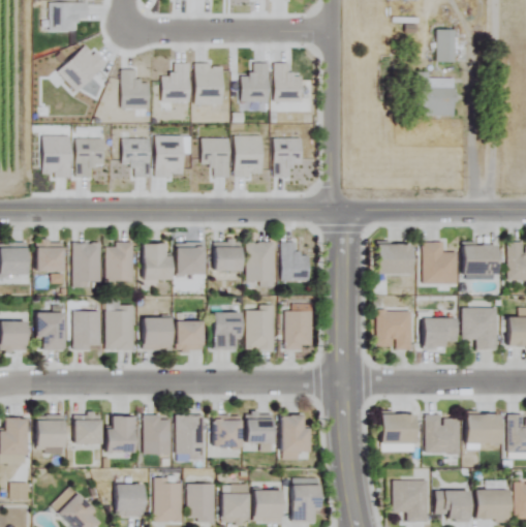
[(438,61),(457,61),(457,29),(438,29),(438,61)]
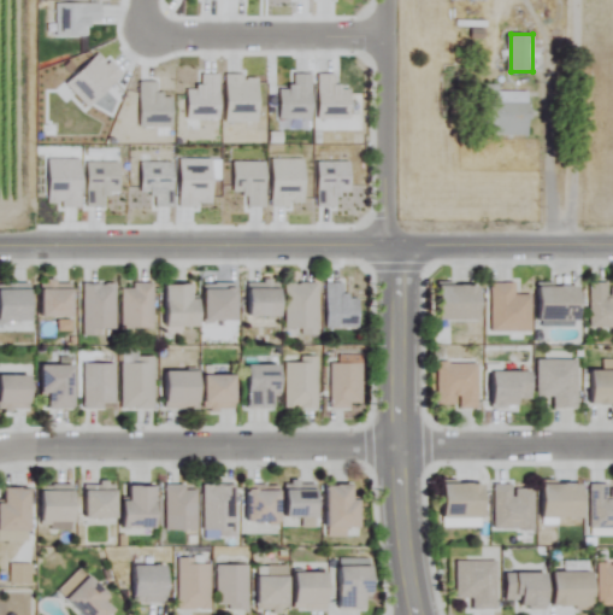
[(491,134),(532,134),(532,91),(491,91),(491,134)]
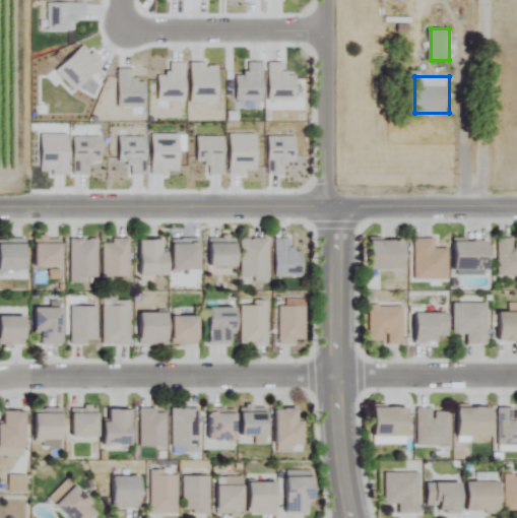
[(212,237),(212,266),(240,266),(240,237),(212,237)]
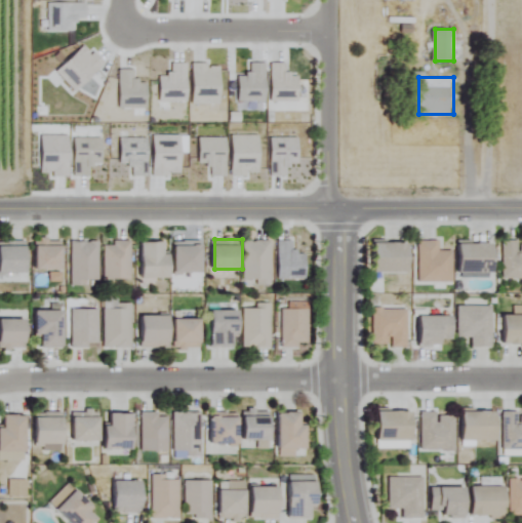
[(38,269),(65,269),(65,240),(38,240),(38,269)]
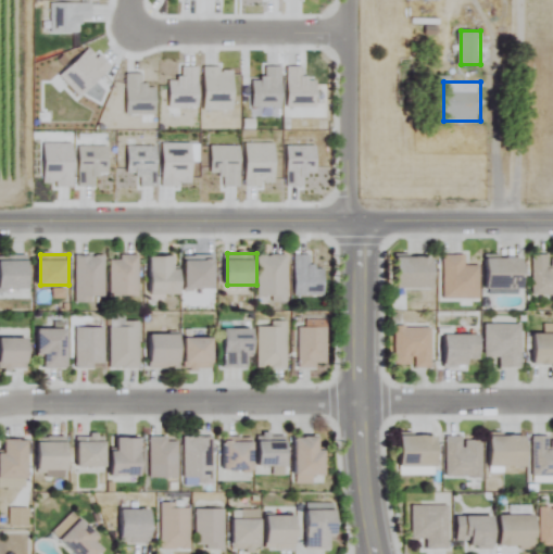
[(77,300),(107,300),(107,254),(77,254),(77,300)]
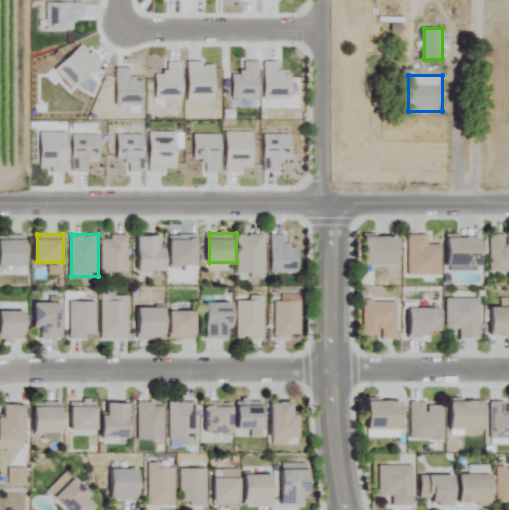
[(265,234),(238,234),(238,277),(265,277),(265,234)]
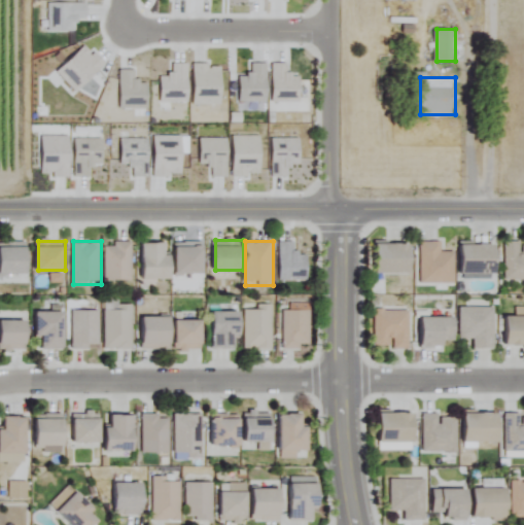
[(421,241),(421,282),(455,282),(455,251),(441,251),(441,241),(421,241)]
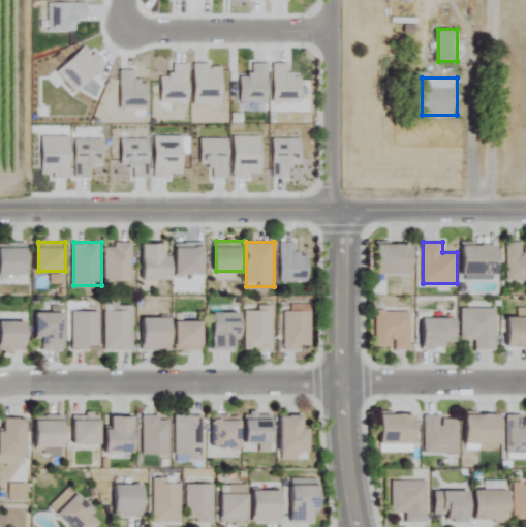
[(525,242),(507,242),(507,280),(525,279),(525,242)]
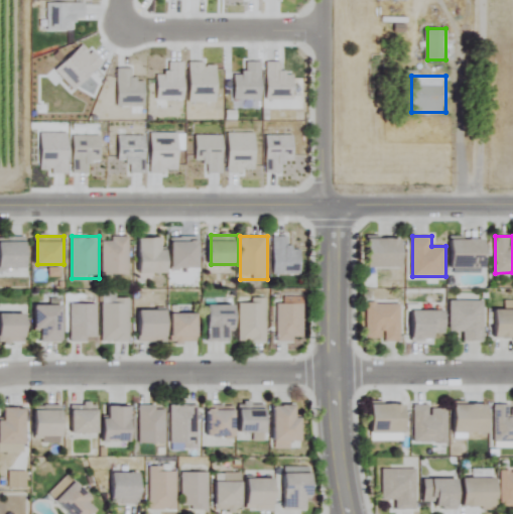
[(130,237),(104,237),(104,274),(130,274),(130,237)]
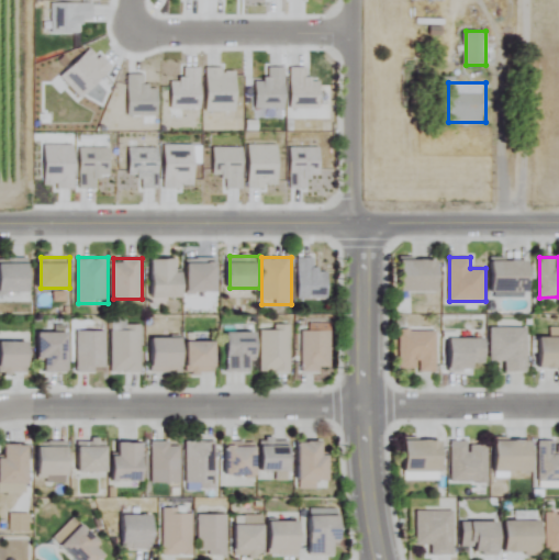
[(185,271),(178,271),(178,259),(154,259),(154,297),(185,297),(185,271)]
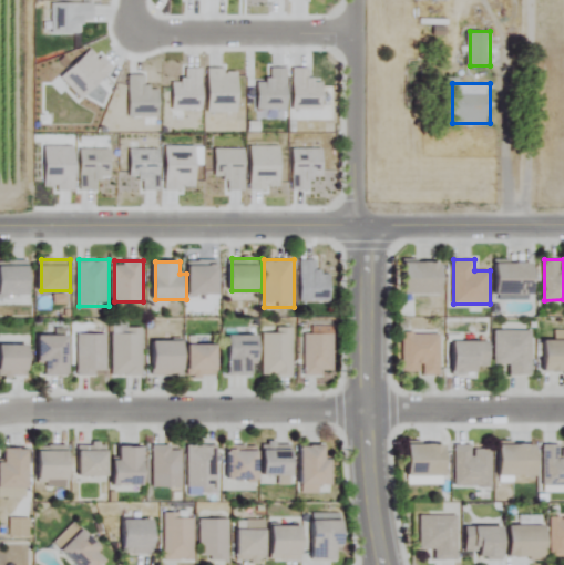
[(222,295),(222,262),(192,262),(192,295),(222,295)]
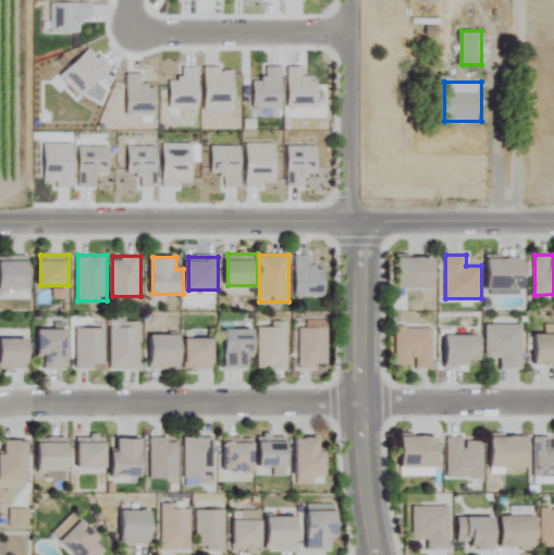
[(399,290),(436,290),(436,257),(399,257),(399,290)]
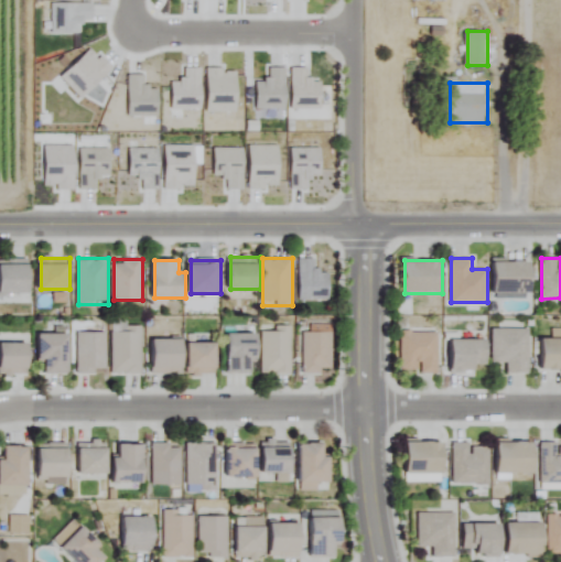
[(33,261),(0,261),(0,293),(33,293),(33,261)]
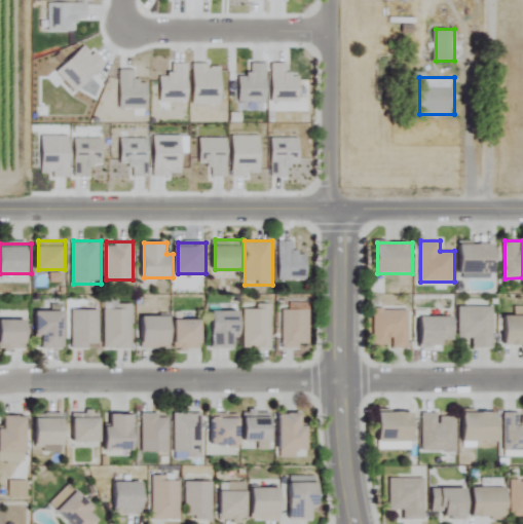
[(497,244),(462,244),(462,274),(497,274),(497,244)]
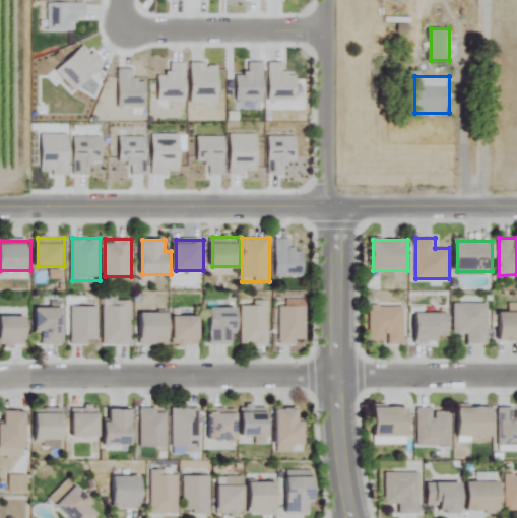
[(104,305),(104,343),(132,343),(132,300),(118,300),(118,305),(104,305)]
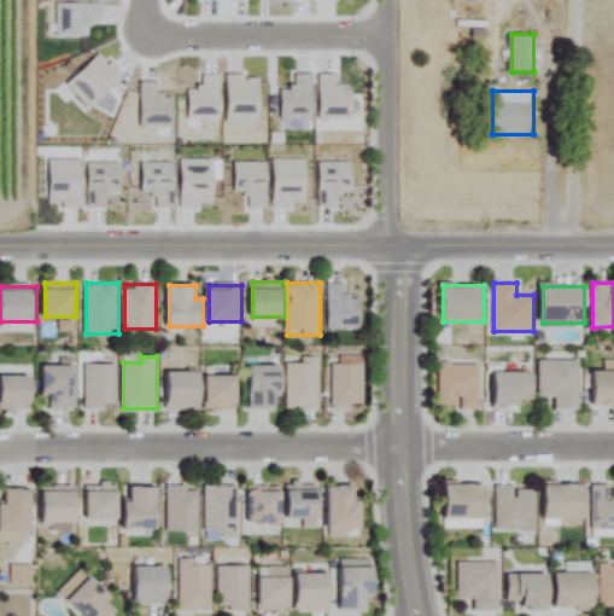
[(286,359),(287,408),(320,408),(319,359),(286,359)]
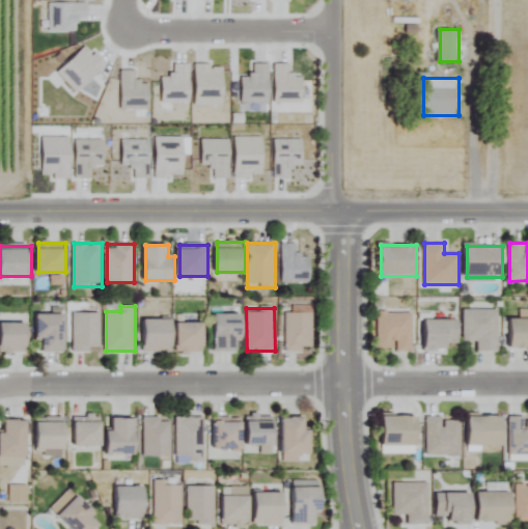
[(464,340),(475,340),(475,351),(498,351),(498,308),(464,308),(464,340)]
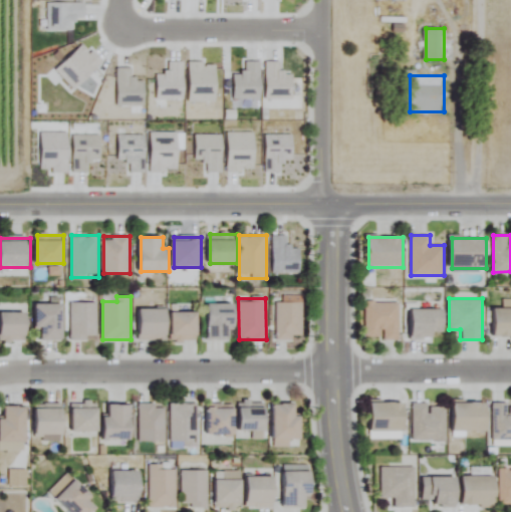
[(400,338),(400,301),(366,301),(366,338),(400,338)]
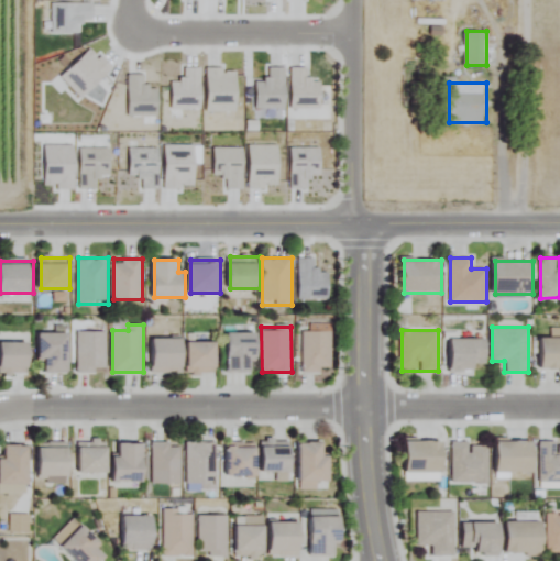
[(78,371),(107,371),(107,331),(78,331),(78,371)]
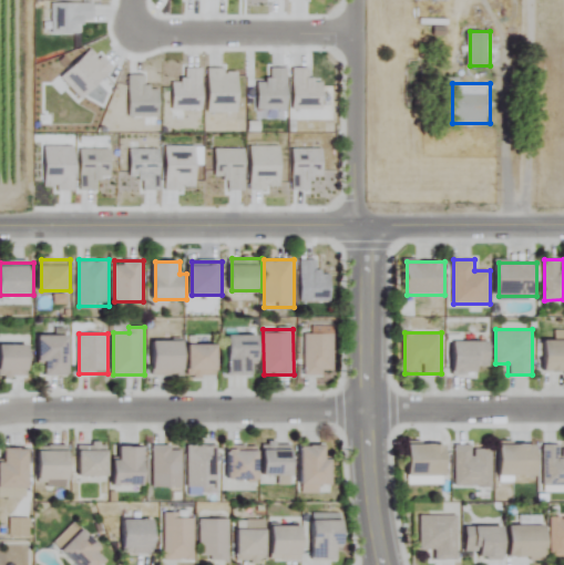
[(305,334),(305,373),(335,373),(335,334),(305,334)]
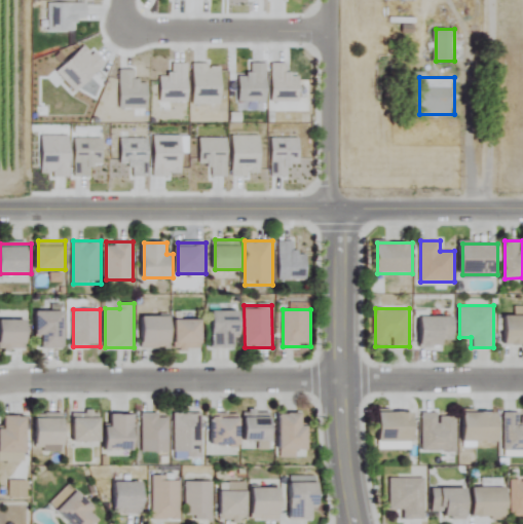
[(39,337),(42,337),(42,347),(65,347),(65,310),(39,310),(39,337)]
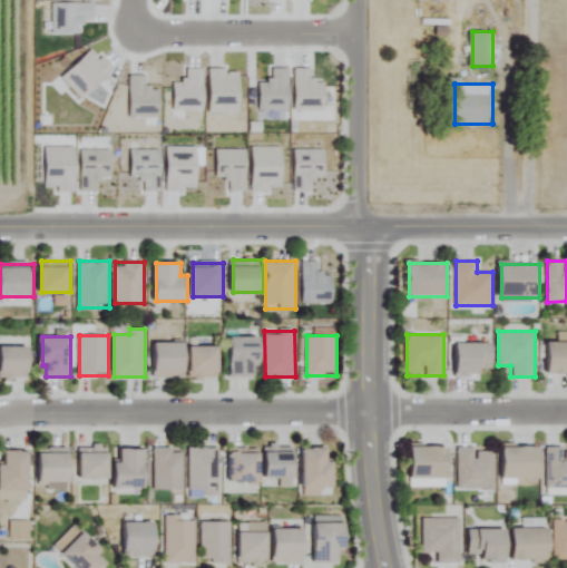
[(260,376),(260,336),(232,336),(232,376),(260,376)]
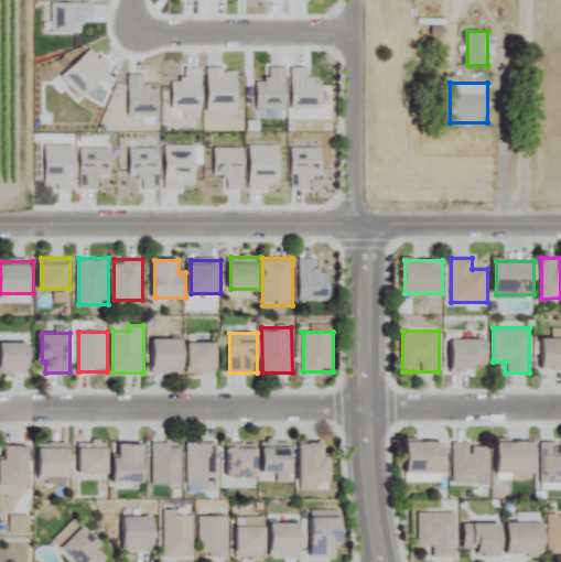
[(541,369),(560,369),(560,337),(541,337),(541,369)]
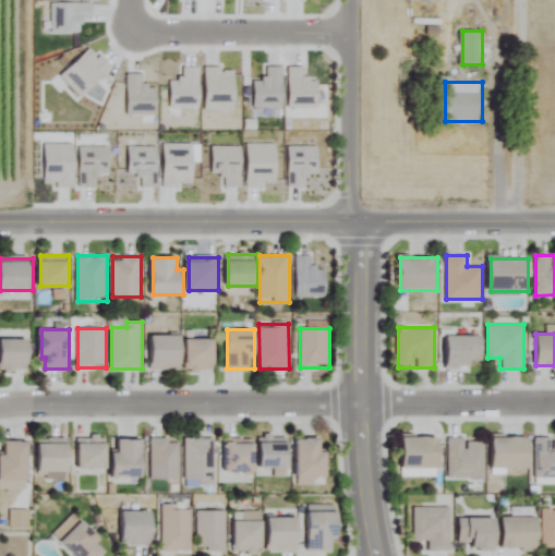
[(153,335),(153,367),(183,367),(183,335),(153,335)]
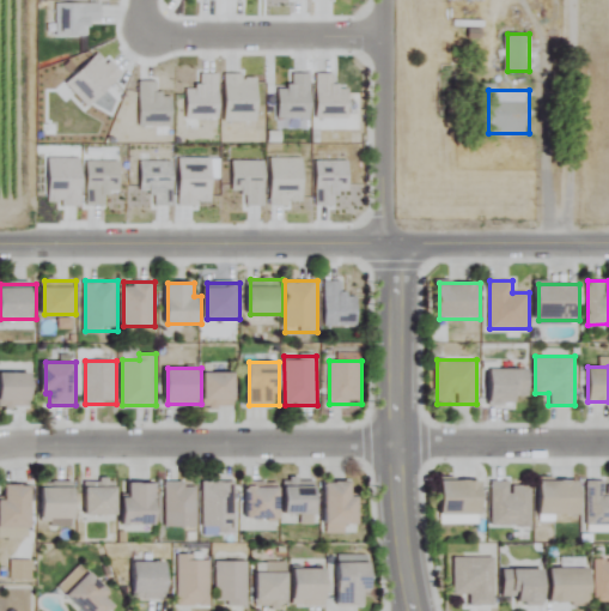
[(529,369),(492,369),(492,404),(529,404),(529,369)]
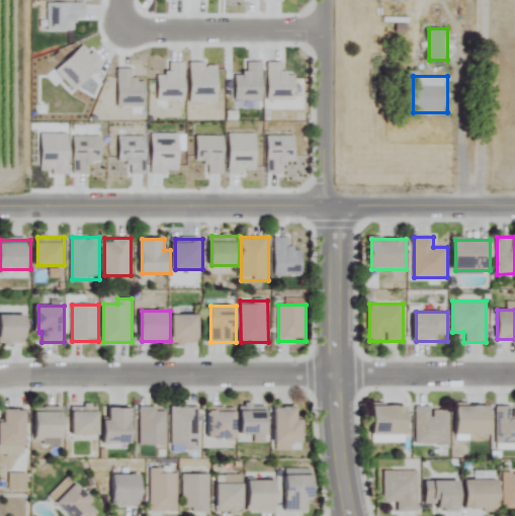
[(200,341),(200,314),(174,314),(174,341),(200,341)]
